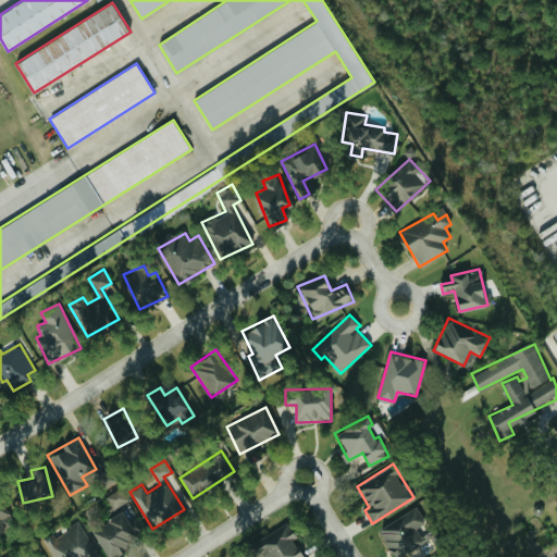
[(127,502),(123,489),(107,494),(112,508),(127,502)]
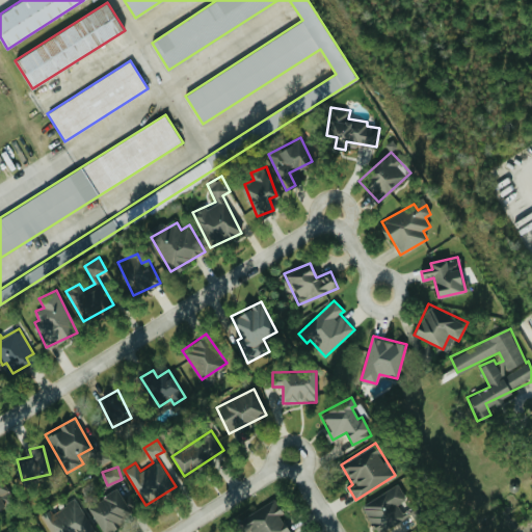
[(0,477),(0,507),(6,504),(1,496),(8,491),(0,477)]
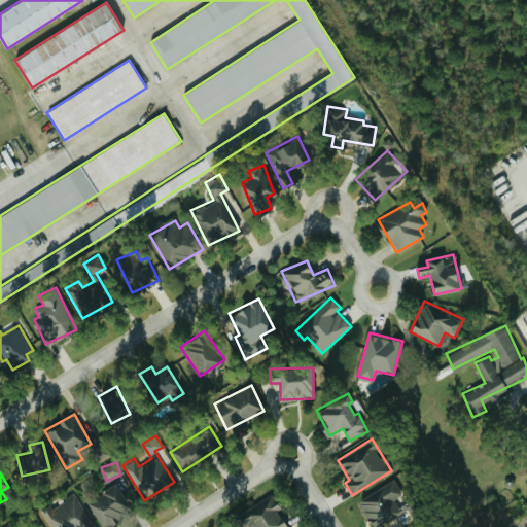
[(376,526),(410,507),(393,479),(357,500),(373,526),(376,526)]
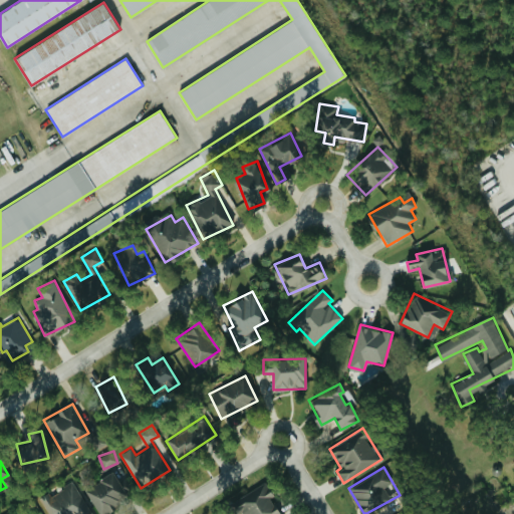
[(97,513),(103,513),(111,510),(108,502),(130,493),(119,471),(85,486),(97,513)]
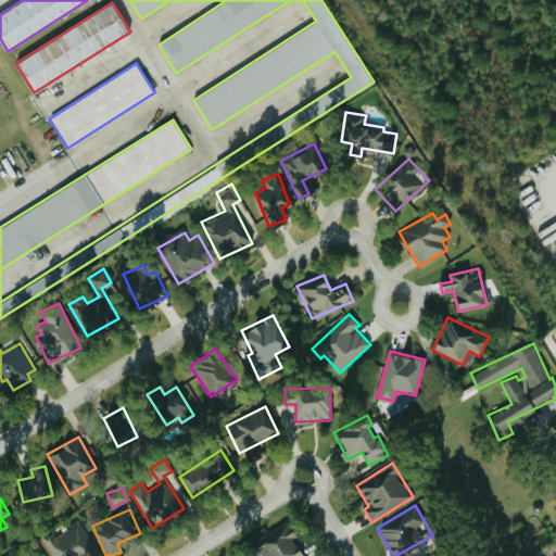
[(100,555),(80,520),(55,534),(52,530),(42,535),(54,555),(100,555)]
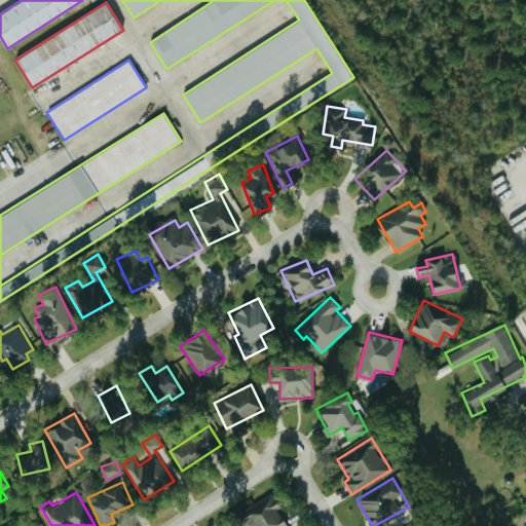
[(287,525),(277,509),(280,508),(272,493),(240,512),(248,525),(287,525)]
